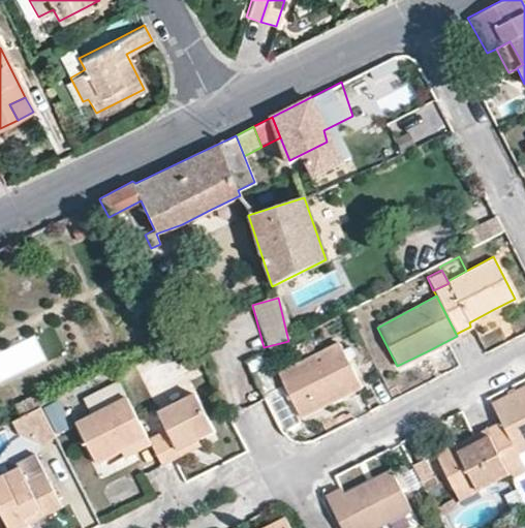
[(337,343),(277,373),(300,416),(318,407),(360,387),(337,343)]
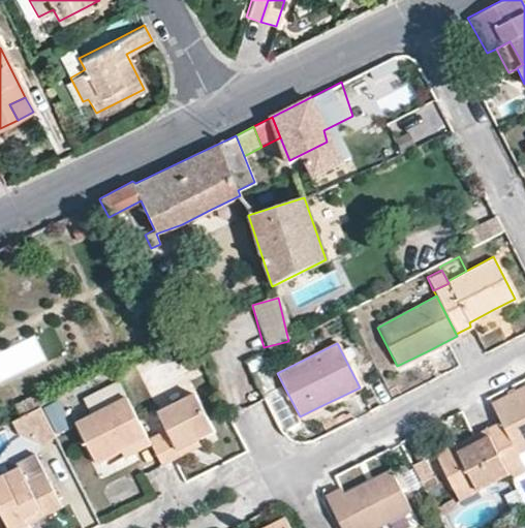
[(93,411),(121,396),(114,382),(86,397),(93,411)]
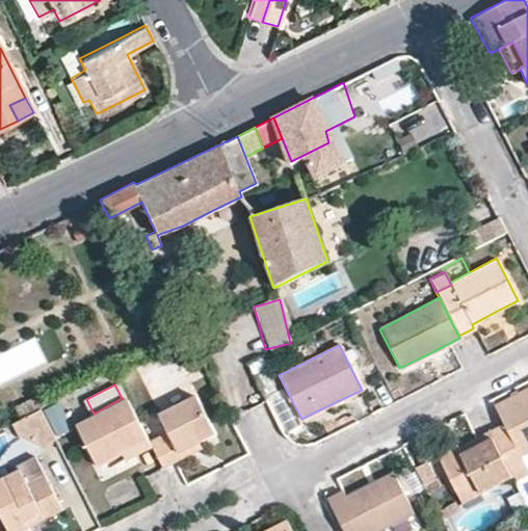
[(502,425),(487,431),(510,476),(512,480),(527,471),(526,467),(520,456),(527,452),(527,388),(511,396),(492,406),(502,425)]
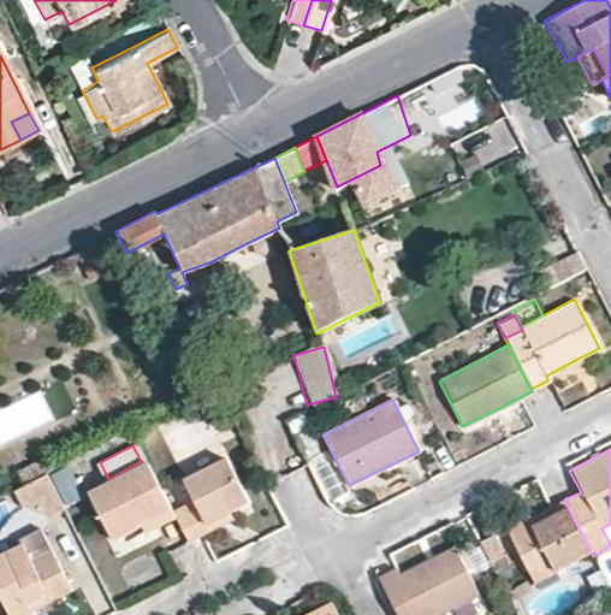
[(175,518),(187,542),(207,531),(205,525),(229,513),(249,502),(225,459),(182,480),(191,501),(171,512),(175,518)]
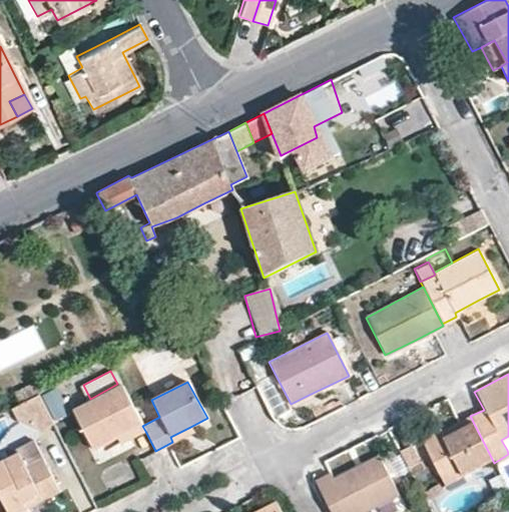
[(141,425),(121,384),(72,410),(92,450),(111,440),(117,437),(141,425)]
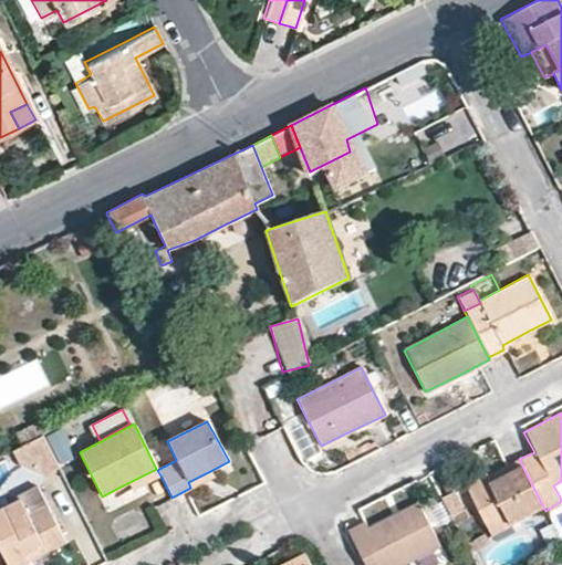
[(20,445),(29,440),(23,428),(14,432),(20,445)]
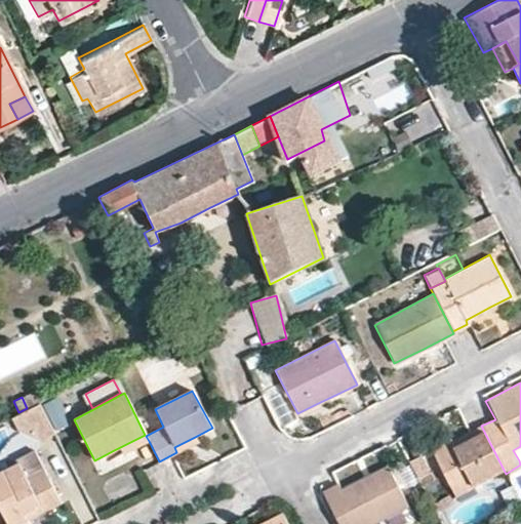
[(18,412),(9,416),(16,431),(30,425),(38,440),(52,433),(37,403),(27,408),(18,412)]
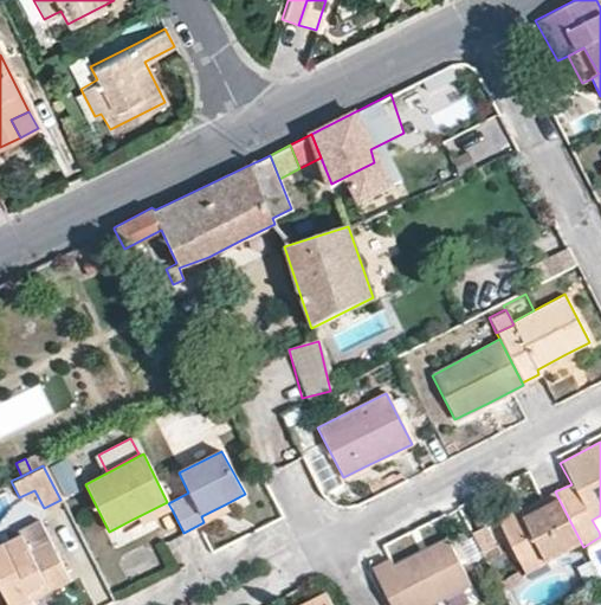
[(34,490),(19,497),(44,508),(34,490)]
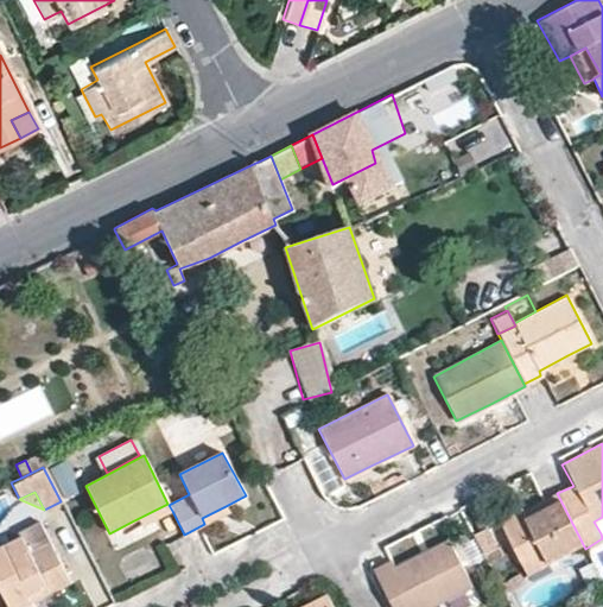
[(583,544),(557,493),(526,510),(521,512),(520,511),(500,522),(522,563),(541,552),(546,563),(583,544)]
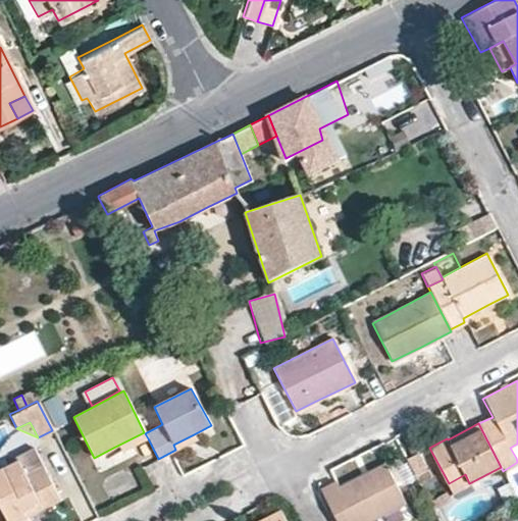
[(144,432),(119,445),(123,452),(148,438),(145,433),(144,432)]
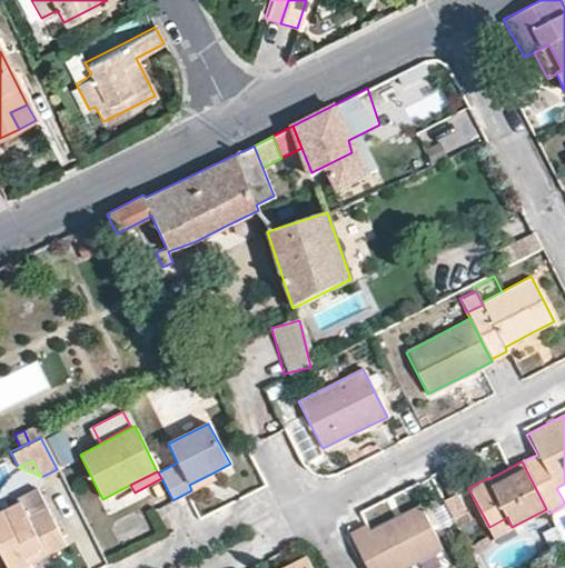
[(189,485),(191,490),(205,484),(214,479),(211,474),(189,485)]
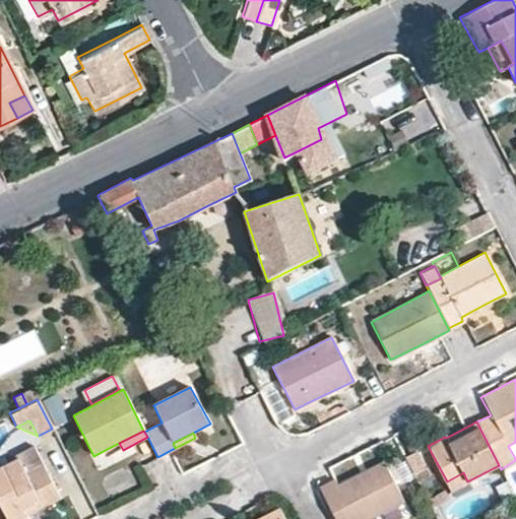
[(23,470),(40,461),(35,450),(17,459),(23,470)]
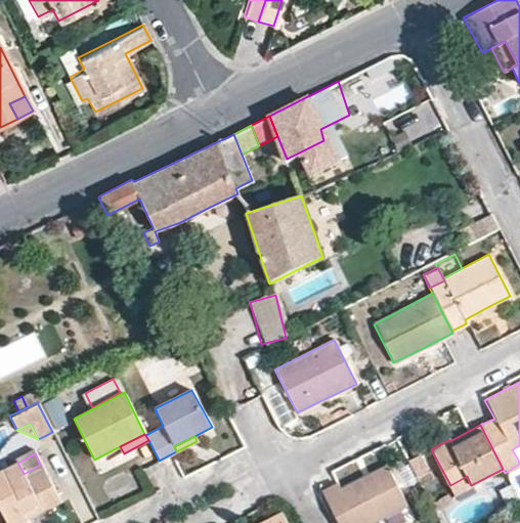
[(428,472),(419,454),(405,461),(415,478),(428,472)]
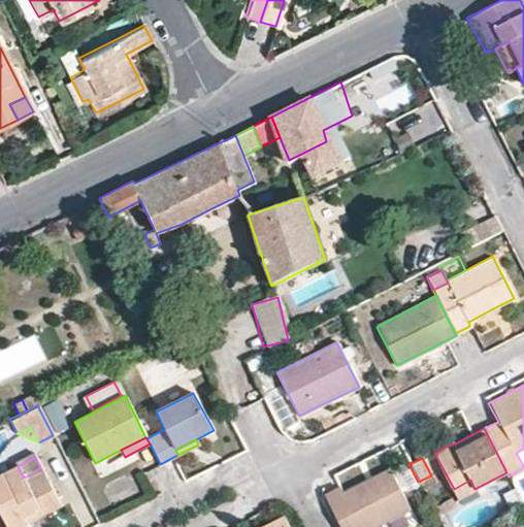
[(0,514),(6,526),(28,526),(27,523),(24,517),(57,500),(48,483),(40,468),(24,478),(18,466),(0,474),(0,514)]
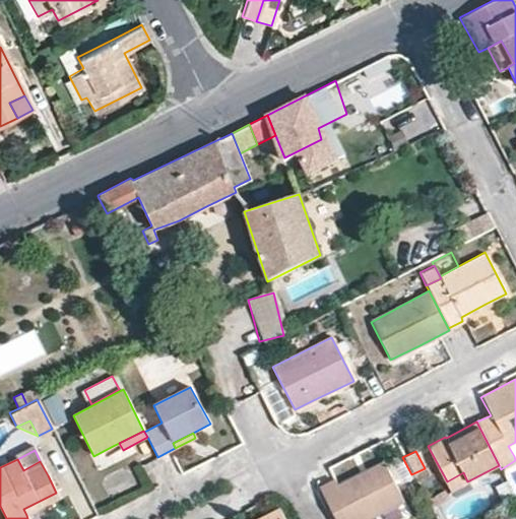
[(335,481),(319,490),(334,518),(369,518),(403,502),(384,464),(365,474),(338,488),(335,481)]
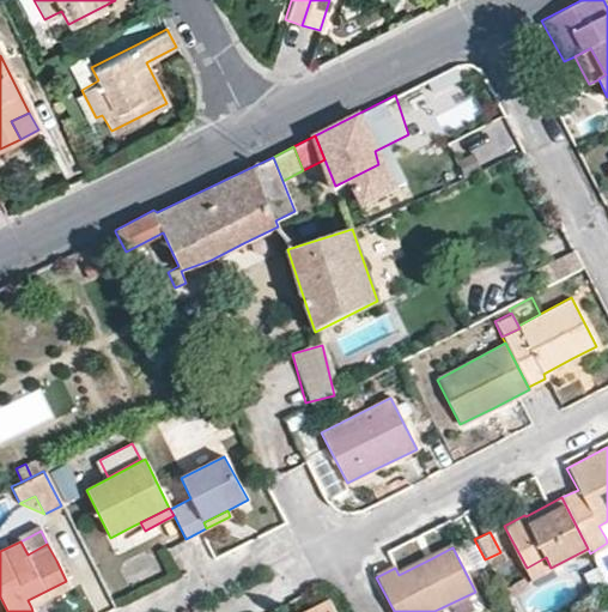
[(546,557),(527,568),(532,577),(551,568),(546,557)]
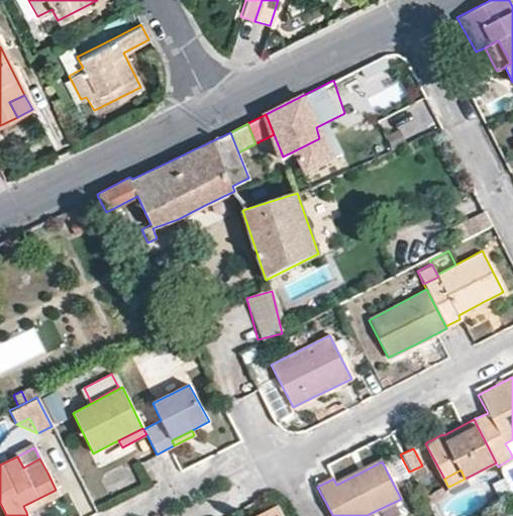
[(23,506),(26,512),(59,496),(56,490),(23,506)]
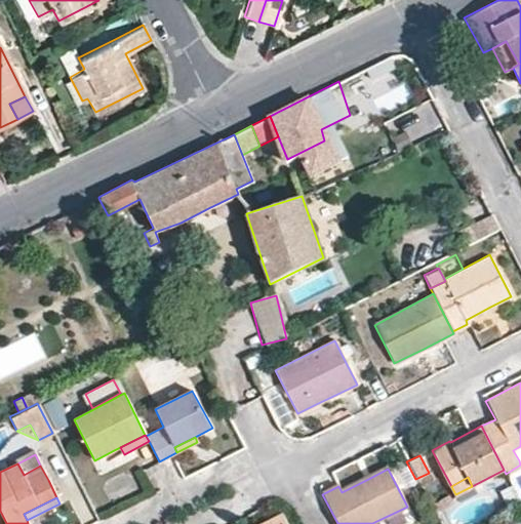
[(285,523),(280,513),(259,523),(285,523)]
